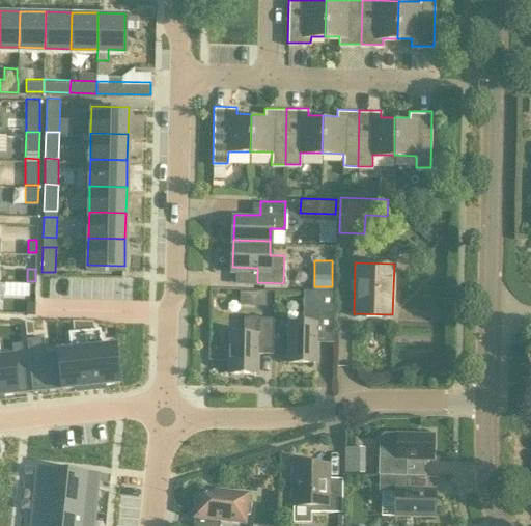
[(269,302),(269,287),(241,286),(241,301),(269,302)]
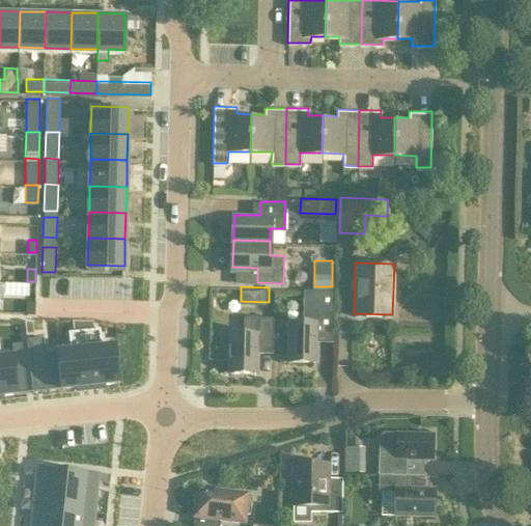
[(303,287),(303,321),(289,320),(289,358),(315,358),(315,334),(333,334),(333,288),(303,287)]
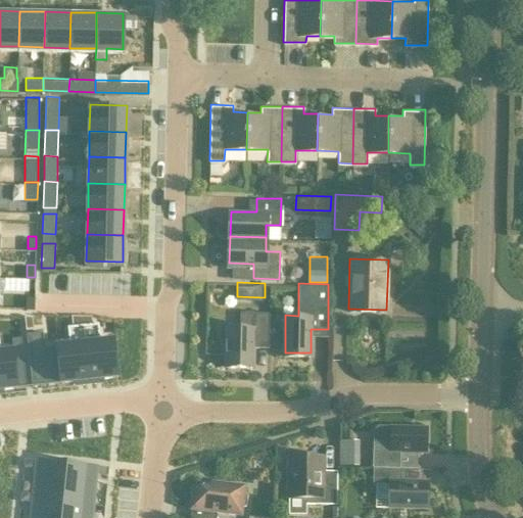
[(26,295),(26,308),(34,308),(34,295),(26,295)]
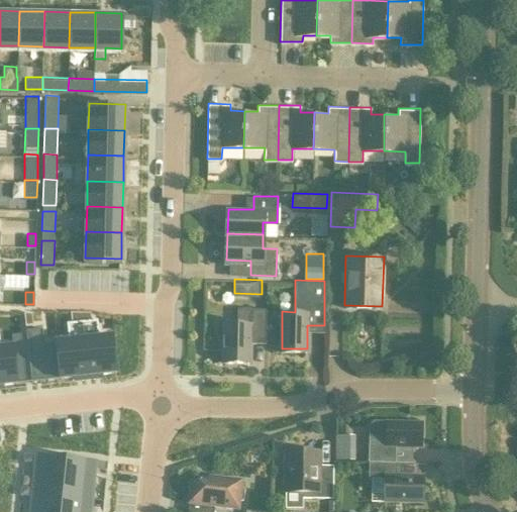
[(248,360),(249,335),(266,336),(266,307),(237,306),(236,322),(224,322),(223,359),(248,360)]
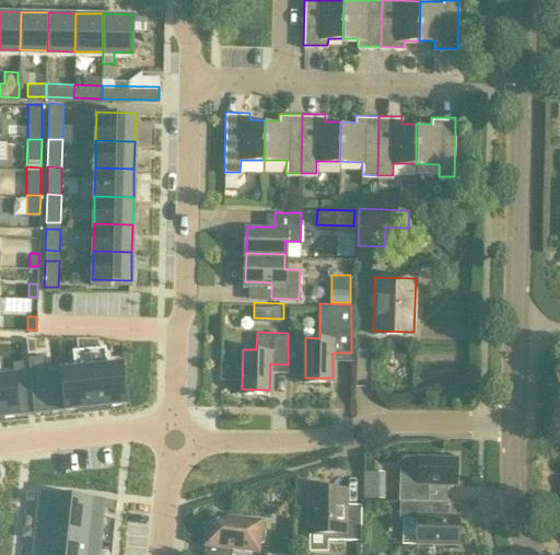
[(34,337),(26,336),(27,350),(35,349),(34,337)]
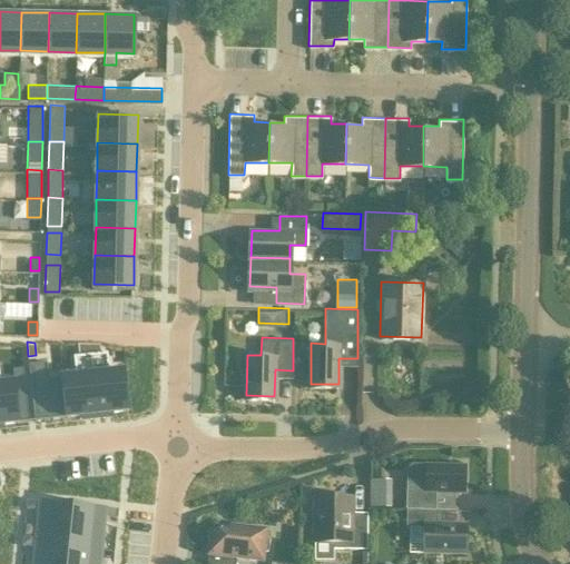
[(89,342),(77,342),(78,354),(90,352),(89,342)]
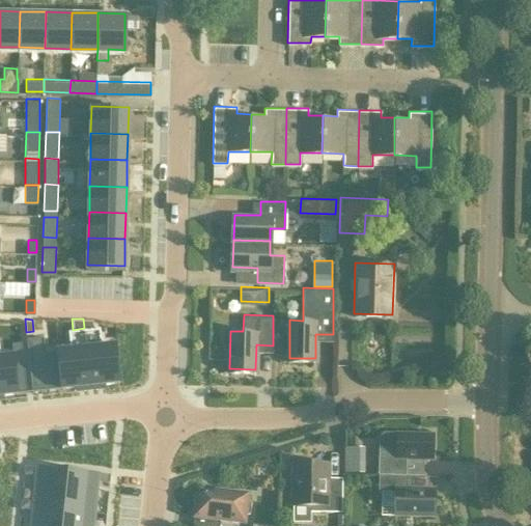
[(92,319),(83,319),(84,328),(93,327),(92,319)]
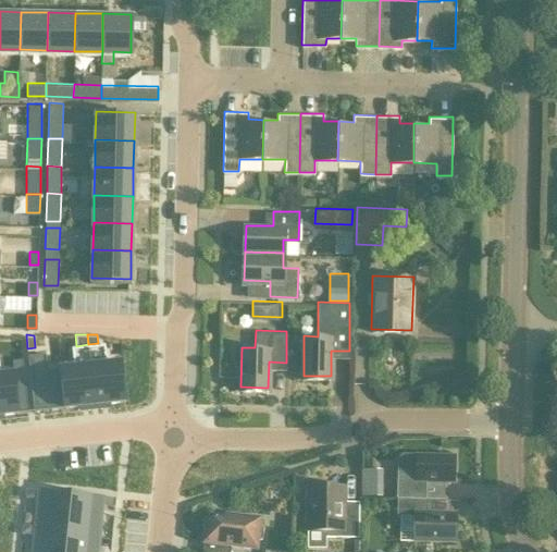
[(104,360),(103,343),(98,343),(88,344),(76,346),(71,346),(73,364),(47,367),(45,352),(27,354),(34,408),(79,404),(79,406),(108,403),(108,401),(124,399),(120,359),(104,360)]
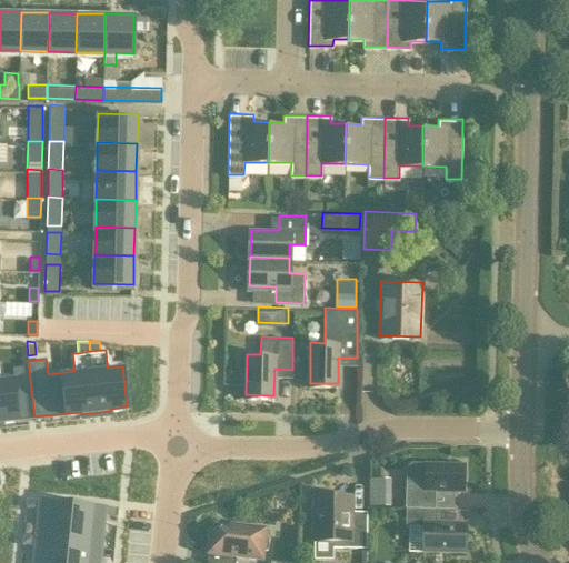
[(0,423),(2,423),(2,422),(2,420),(28,416),(23,364),(12,365),(13,378),(0,379),(0,423)]
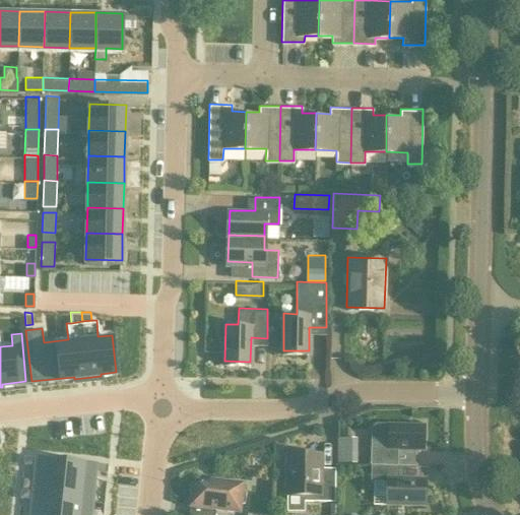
[(371,426),(370,436),(369,462),(397,463),(397,447),(424,447),(424,422),(376,421),(371,426)]
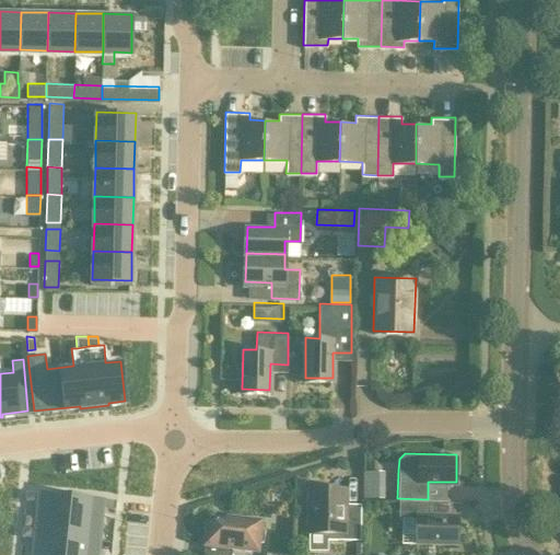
[(365,466),(364,494),(386,494),(387,466),(365,466)]
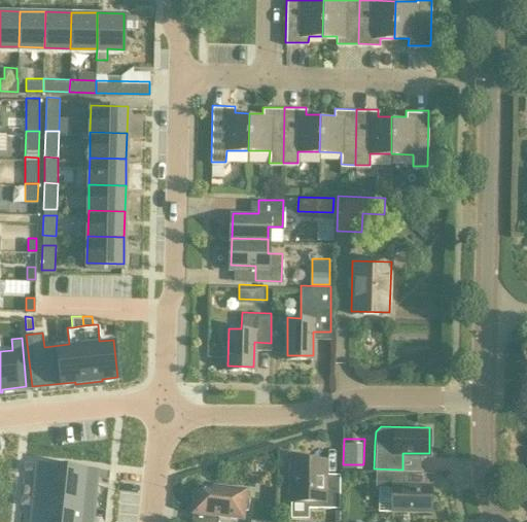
[(339,472),(326,472),(326,457),(290,457),(289,498),(309,498),(309,506),(340,506),(339,472)]
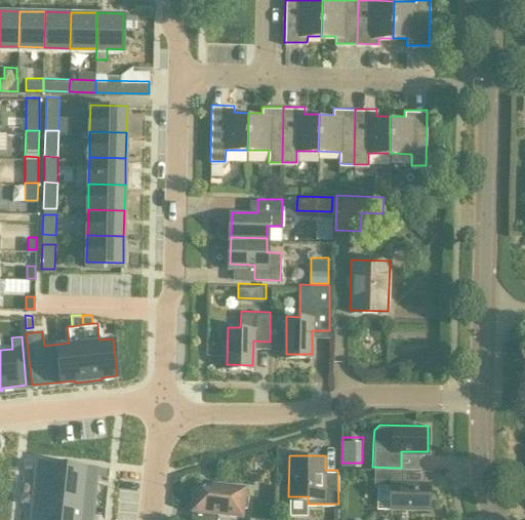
[(25,457),(24,466),(35,468),(36,460),(25,457)]
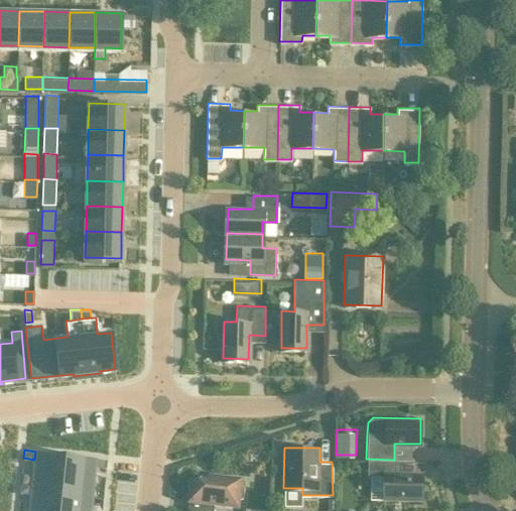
[(32,485),(31,490),(61,493),(66,455),(35,452),(34,460),(32,485)]
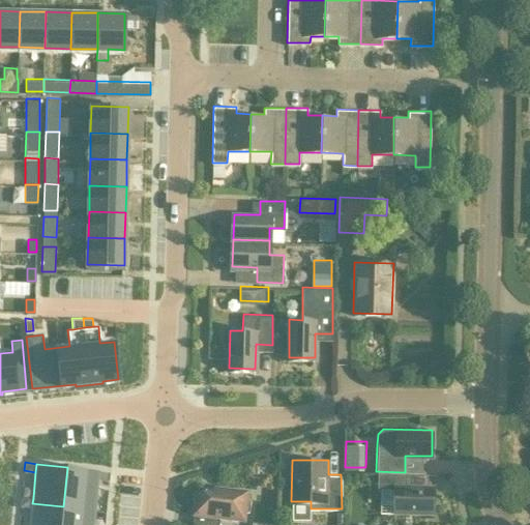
[(67,467),(63,506),(93,509),(97,478),(97,470),(67,467)]
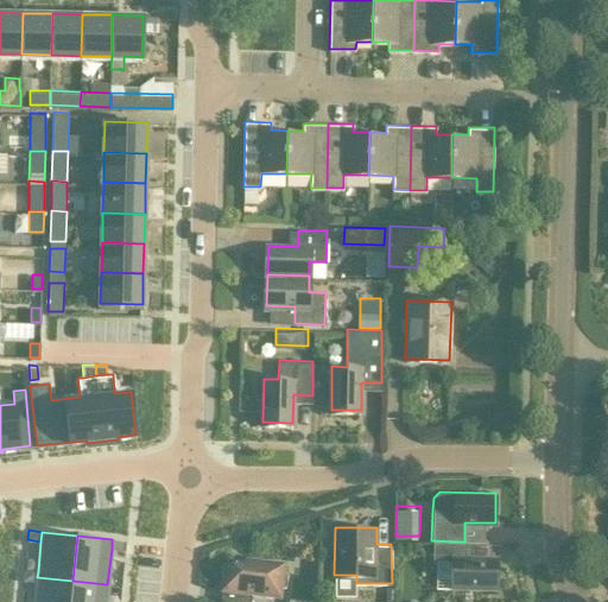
[(112,539),(112,549),(125,550),(126,540),(112,539)]
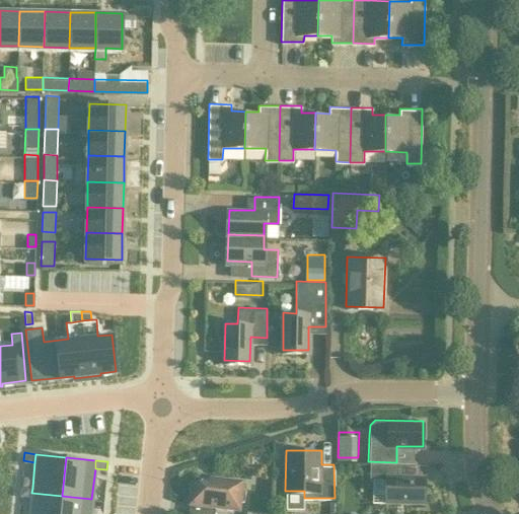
[(369,479),(386,479),(385,501),(425,502),(425,475),(397,474),(398,462),(370,461),(369,479)]
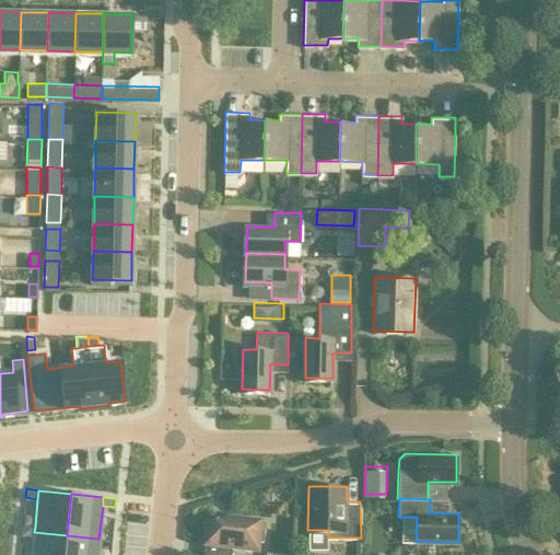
[(258,548),(258,541),(264,539),(265,528),(260,524),(261,518),(226,513),(225,521),(207,519),(203,542),(205,542),(203,554),(205,554),(230,554),(231,545),(258,548)]
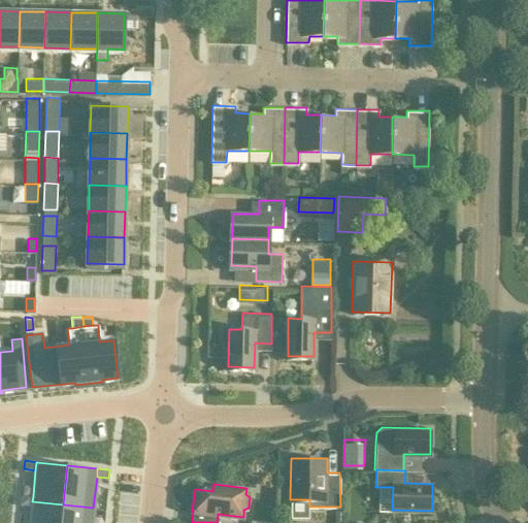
[(21,494),(20,502),(32,504),(32,501),(33,496),(21,494)]
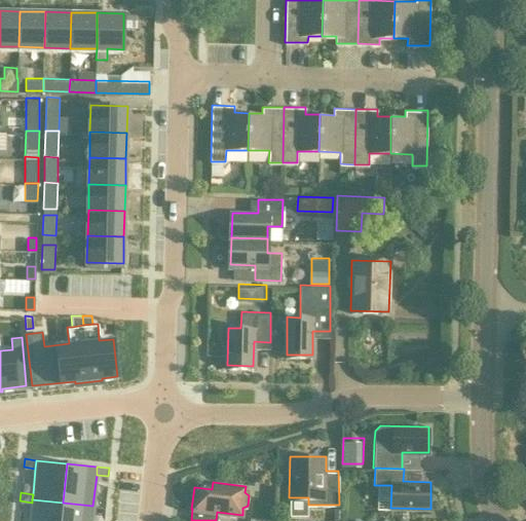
[(32,503),(30,520),(60,520),(63,503),(32,499),(32,503)]
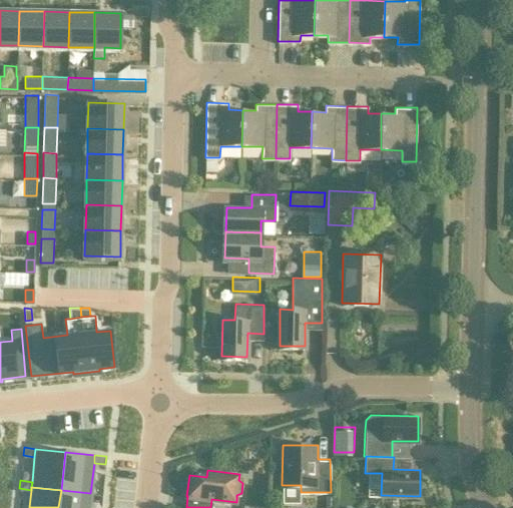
[(61,490),(58,507),(88,507),(90,493),(61,490)]
